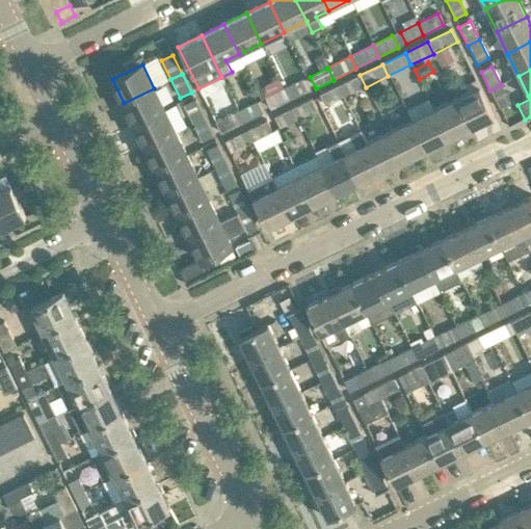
[(343,99),(366,87),(360,75),(337,86),(343,99)]
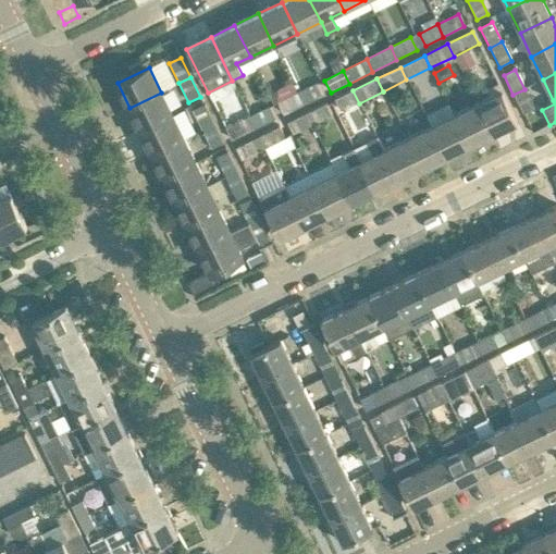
[(295,95),(301,107),(322,96),(316,84),(295,95)]
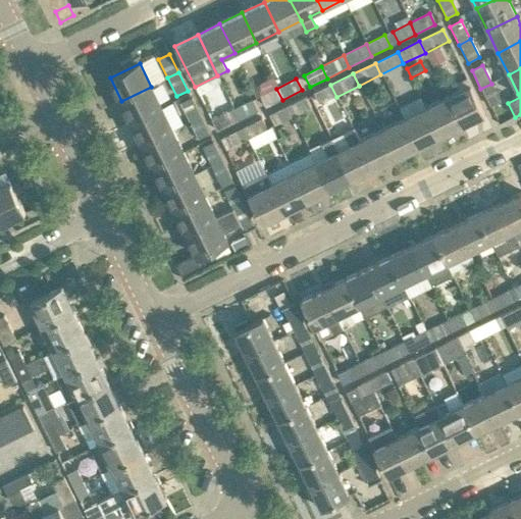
[(480,89),(489,107),(501,102),(491,84),(480,89)]
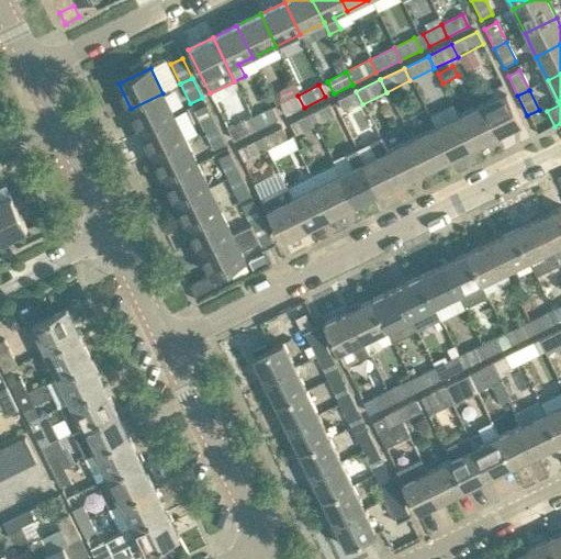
[(344,113),(362,104),(356,91),(337,101),(344,113)]
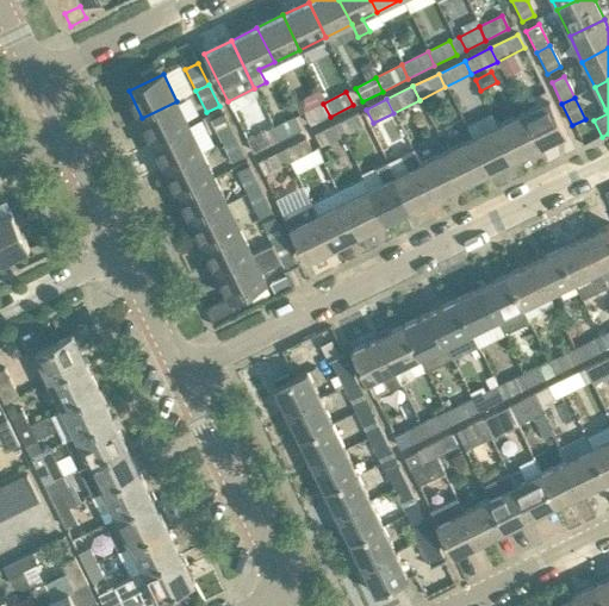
[(566,135),(557,113),(550,100),(523,113),(540,148),(566,135)]
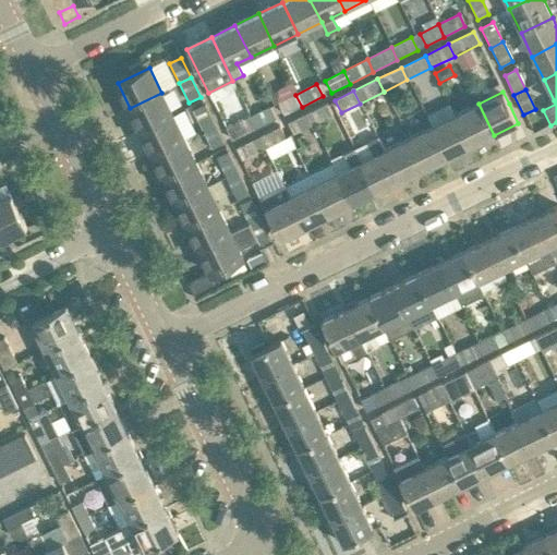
[(141,131),(172,116),(161,93),(130,108),(141,131)]
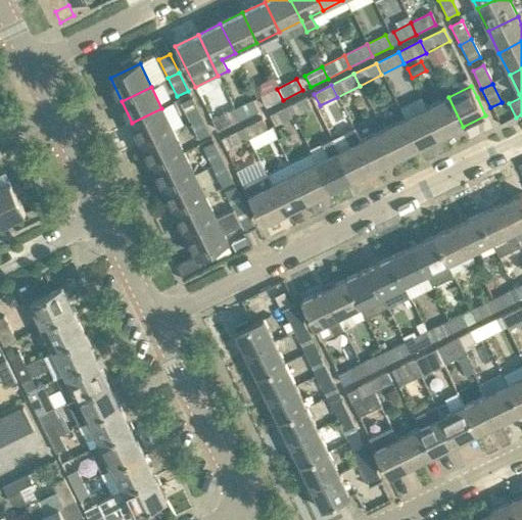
[(267,107),(283,100),(277,89),(261,96),(267,107)]
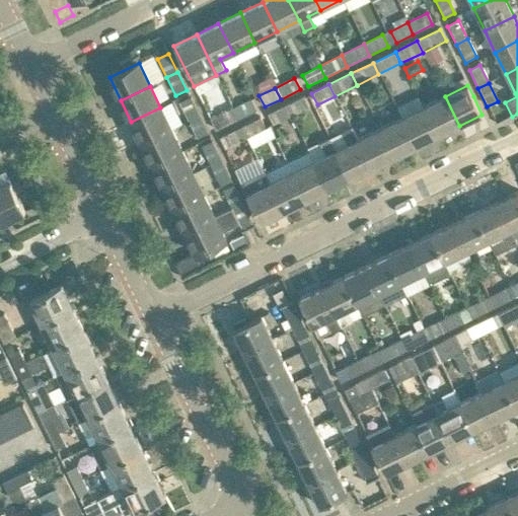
[(284,106),(290,118),(309,107),(304,96),(284,106)]
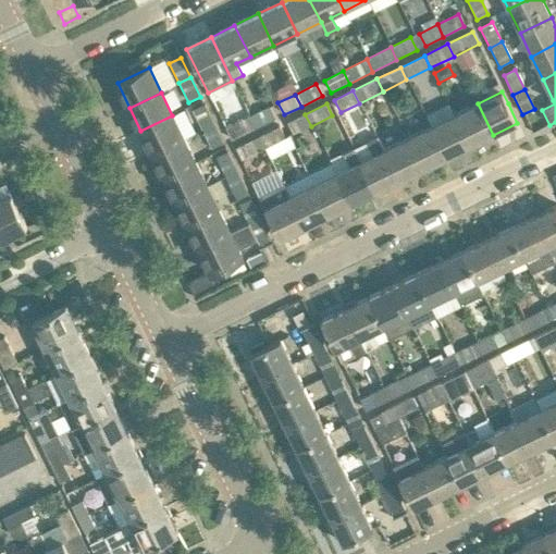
[(469,147),(493,135),(478,103),(454,115),(469,147)]
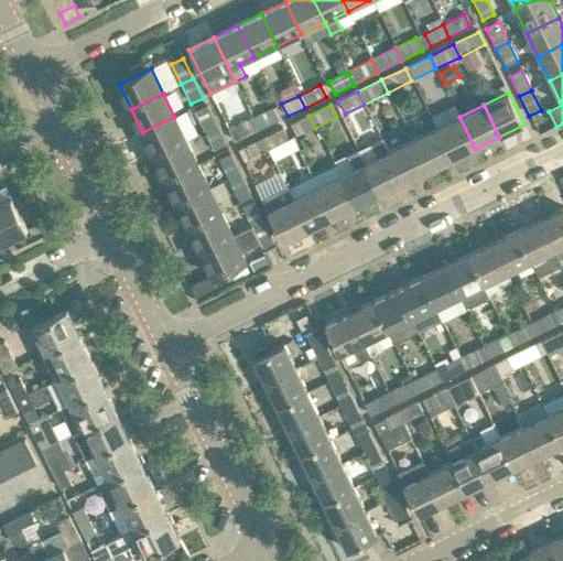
[(204,132),(216,127),(206,106),(195,112),(204,132)]
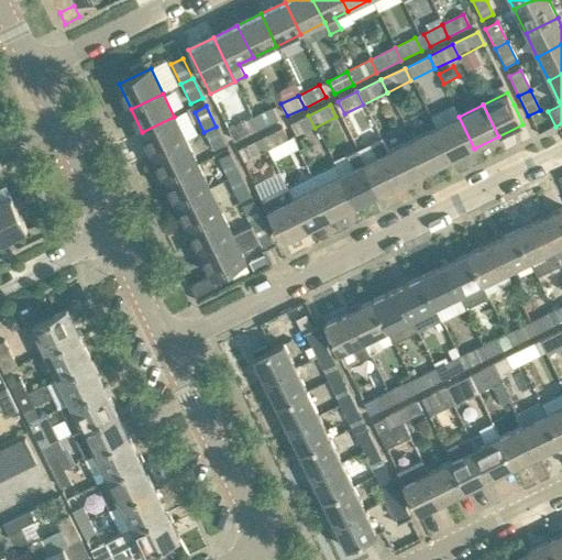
[(250,119),(256,131),(278,121),(272,108),(250,119)]
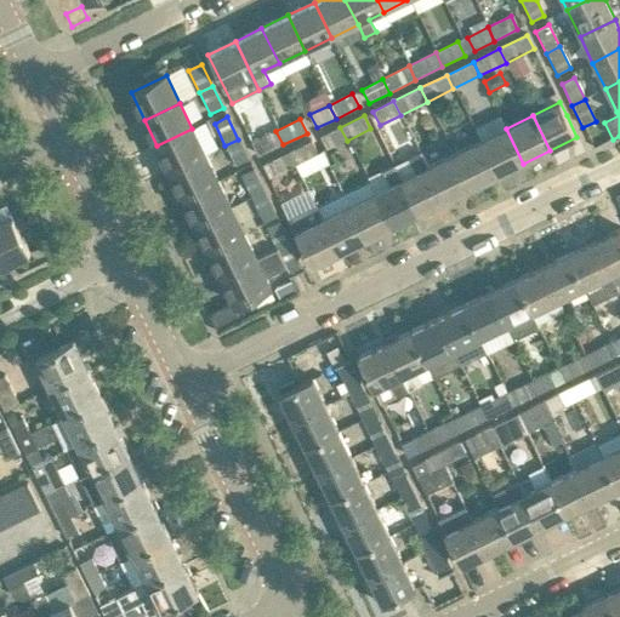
[(328,150),(347,141),(340,127),(322,137),(328,150)]
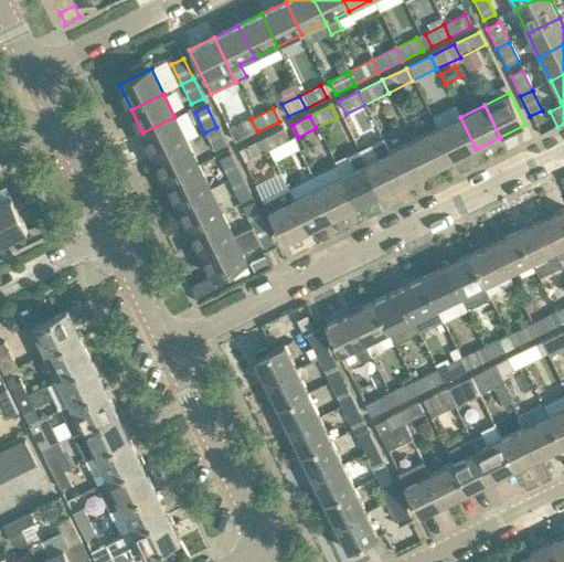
[(155,157),(187,141),(174,117),(142,133),(155,157)]
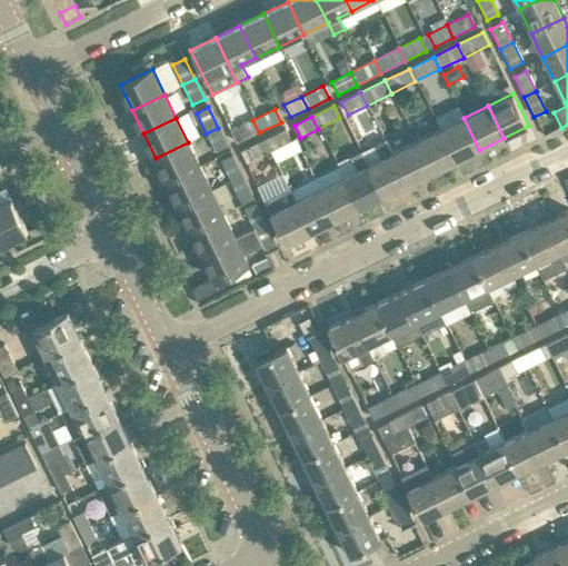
[(456,162),(479,150),(464,118),(439,130),(456,162)]
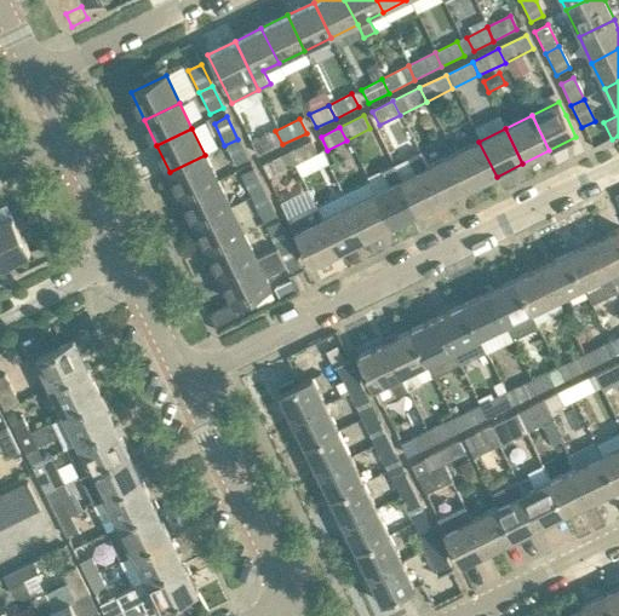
[(258,156),(282,144),(275,131),(251,143),(258,156)]
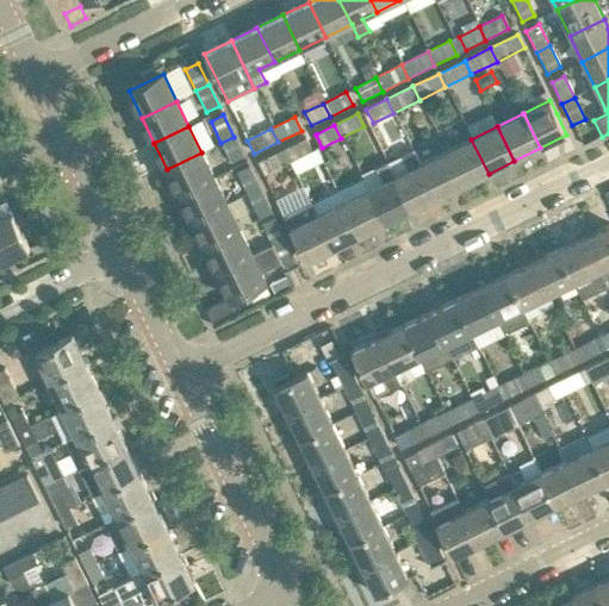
[(231,164),(244,158),(234,137),(221,143),(231,164)]
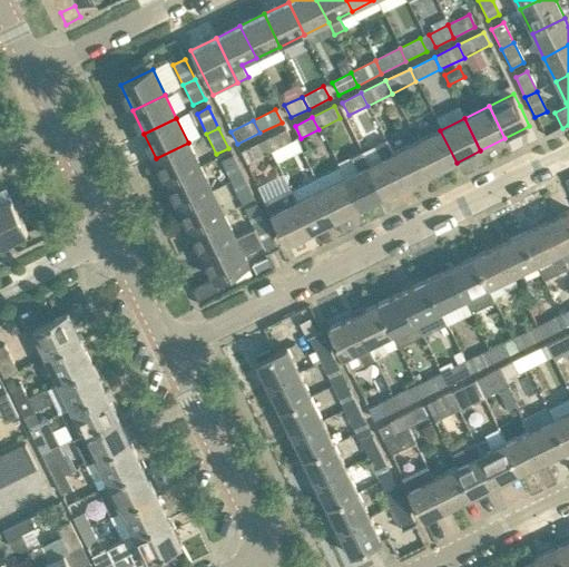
[(264,140),(270,153),(291,143),(285,130),(264,140)]
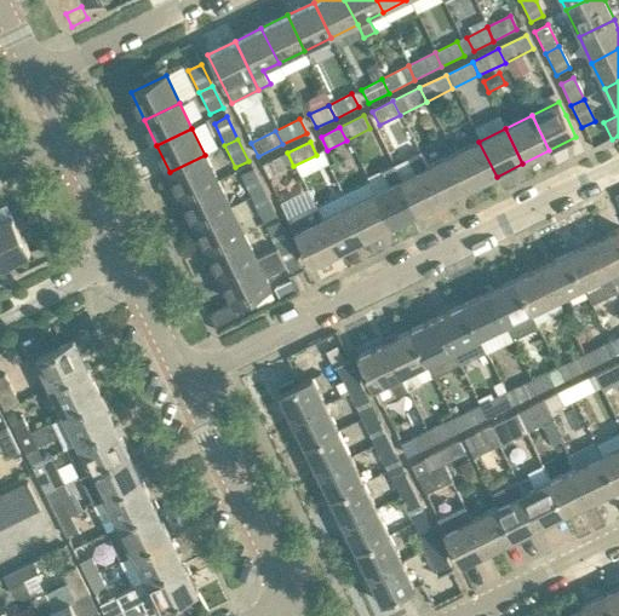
[(470,189),(497,177),(479,142),(453,154),(470,189)]
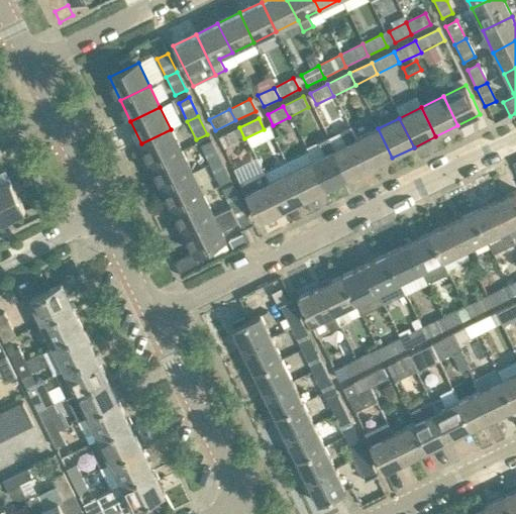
[(224,148),(244,138),(239,127),(218,137),(224,148)]
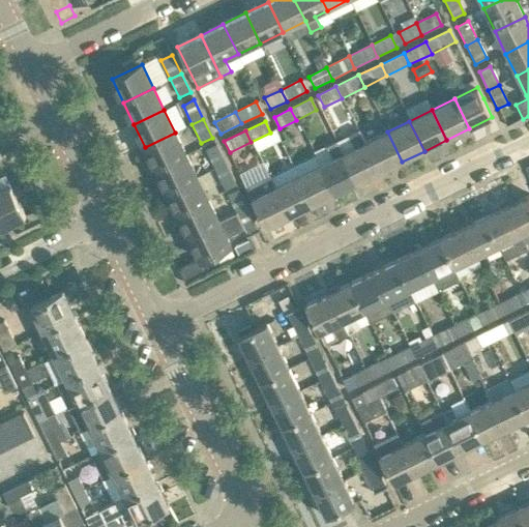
[(364,143),(363,143),(358,132),(349,136),(355,147),(343,153),(342,153),(357,184),(379,173),(364,143)]
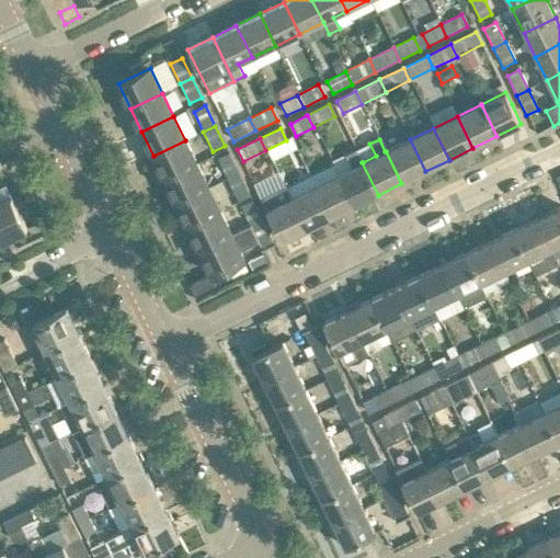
[(401,183),(425,171),(410,139),(386,151),(401,183)]
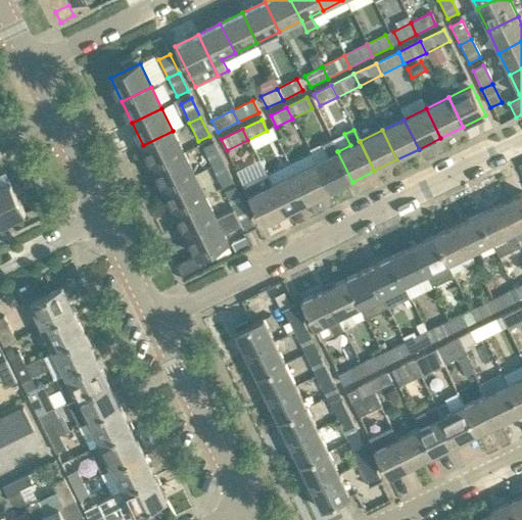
[(154,168),(184,153),(173,131),(143,145),(154,168)]
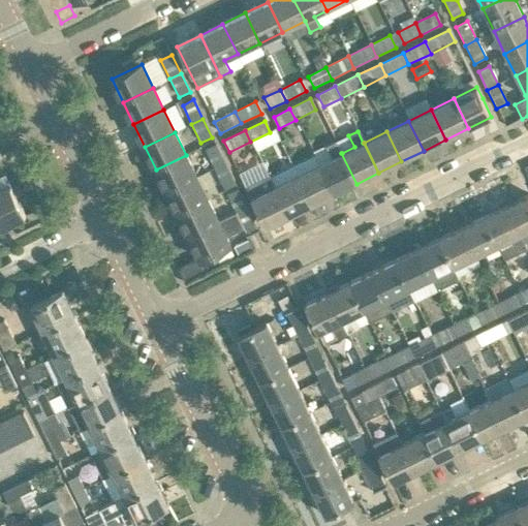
[(341,153),(342,153),(336,142),(325,146),(313,153),(315,156),(314,156),(334,194),(356,184),(341,153)]
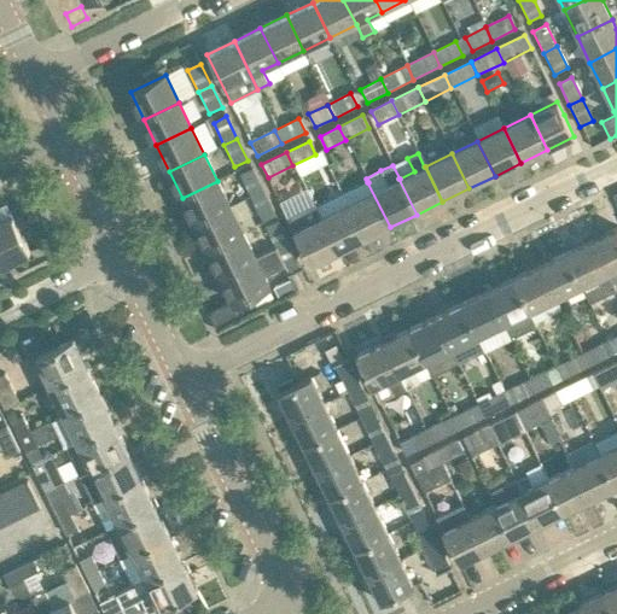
[(341,167),(331,171),(336,181),(345,176),(341,167)]
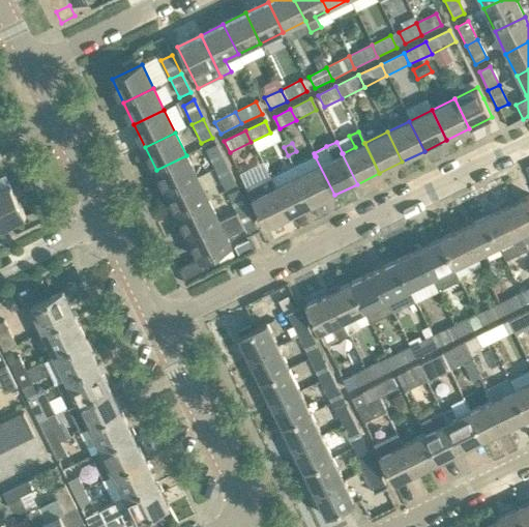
[(214,169),(226,164),(216,145),(205,150),(214,169)]
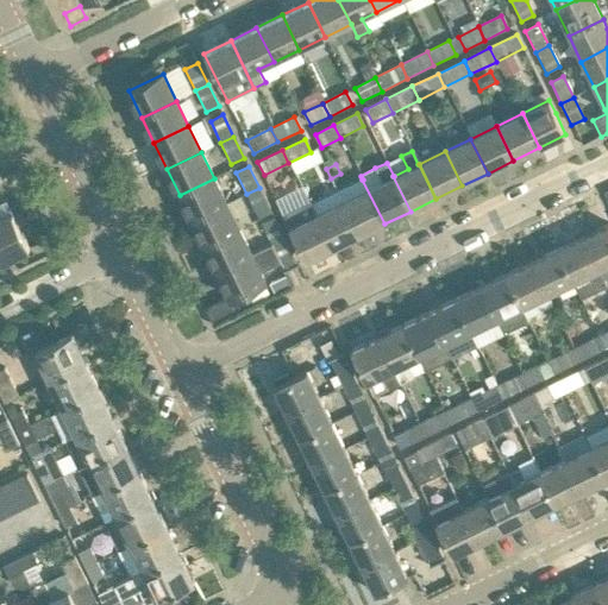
[(192,220),(226,203),(214,178),(180,195),(192,220)]
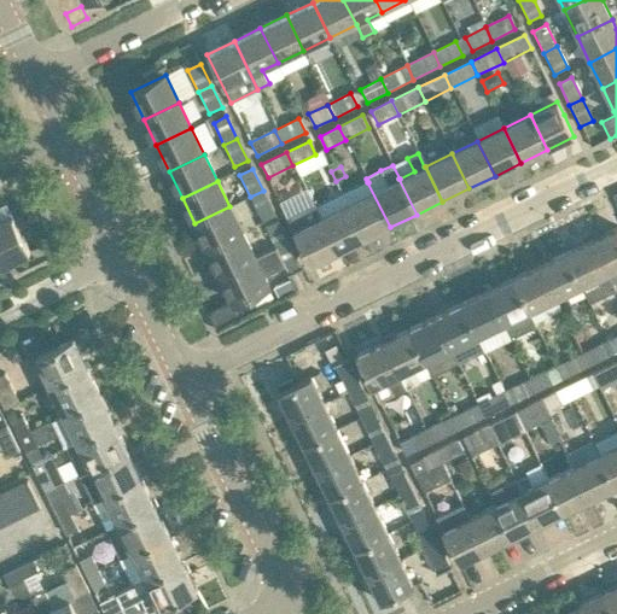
[(364,240),(390,227),(367,182),(342,196),(364,240)]
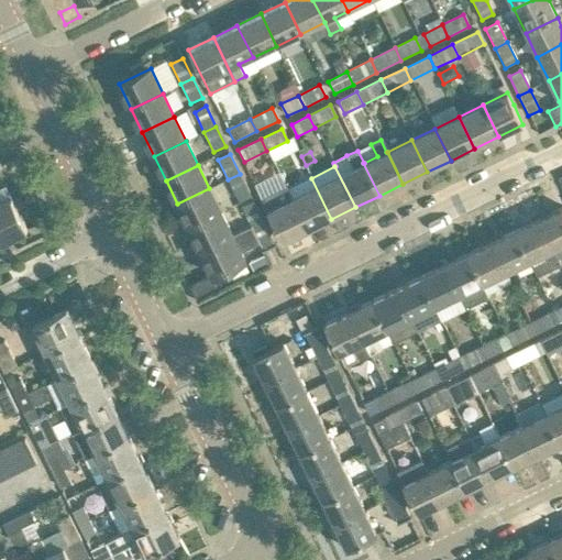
[(228,179),(239,204),(251,197),(240,174),(228,179)]
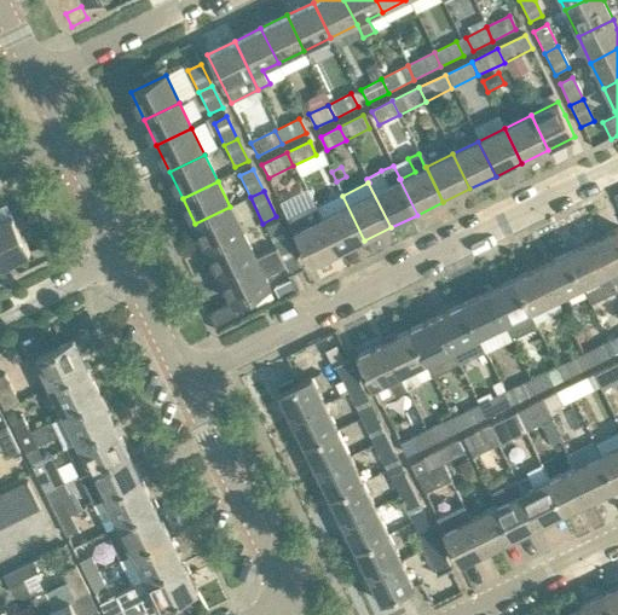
[(339,253),(364,241),(342,196),(316,208),(339,253)]
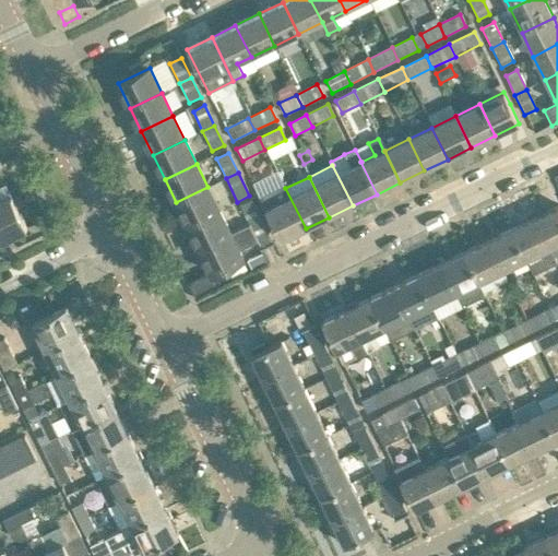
[(281,240),(306,228),(285,188),(284,186),(260,198),(281,240)]
